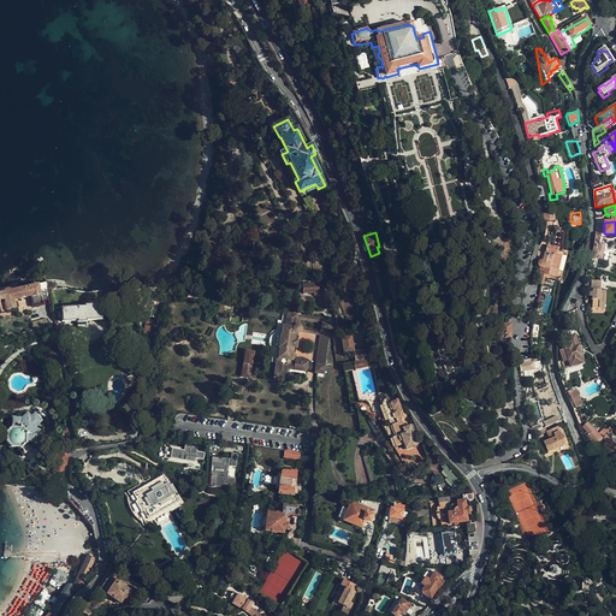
[(604,244),(605,237),(602,237),(594,237),(594,243),(593,254),(592,258),(594,259),(593,262),(598,264),(599,260),(602,260),(604,252),(606,252),(608,246),(604,244)]
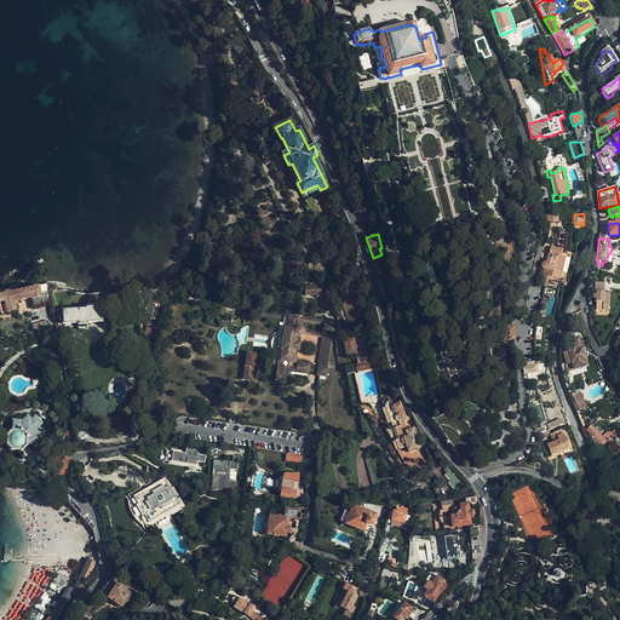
[(544,269),(540,286),(546,287),(547,280),(549,277),(550,277),(562,281),(568,258),(567,258),(568,252),(560,250),(547,247),(544,263),(543,263),(541,264),(541,265),(541,268),(543,269),(544,269)]
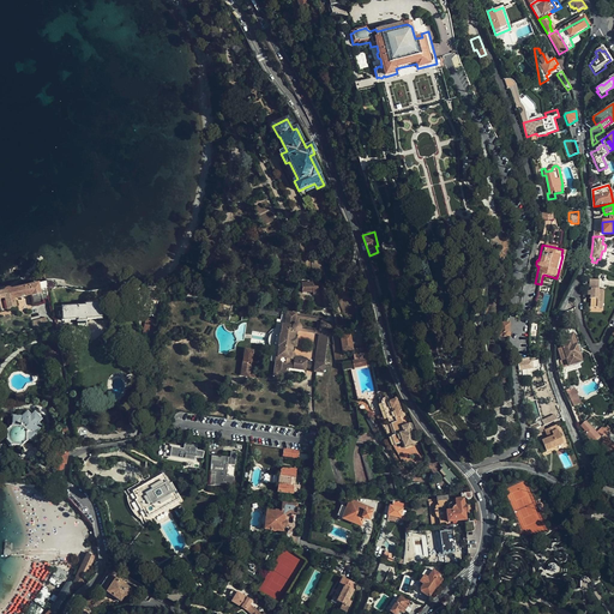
[(590,307),(597,307),(597,301),(602,301),(603,289),(597,289),(594,289),(594,286),(597,286),(597,281),(589,281),(589,292),(587,292),(587,293),(587,295),(590,295),(590,307)]
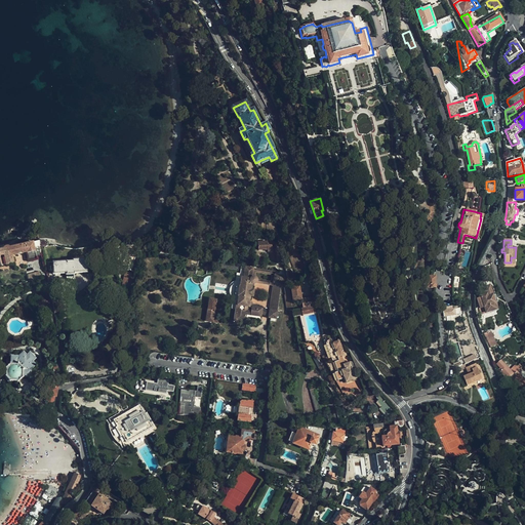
[(267,242),(257,243),(258,251),(268,250),(268,252),(271,251),(271,246),(268,246),(267,242)]
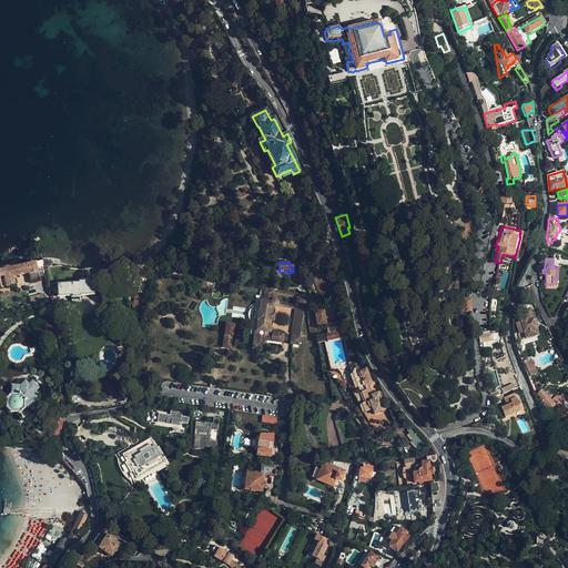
[(0,271),(0,279),(4,277),(7,288),(16,287),(13,279),(29,274),(31,283),(40,281),(39,277),(44,276),(42,267),(37,269),(36,263),(0,271)]
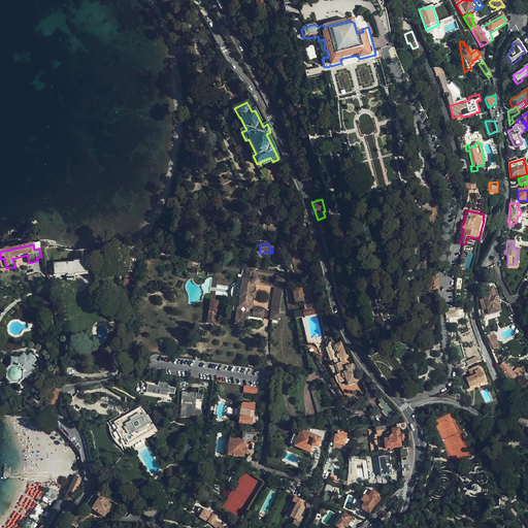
[(135,274),(138,257),(136,257),(135,253),(129,253),(129,264),(126,269),(127,269),(135,274)]
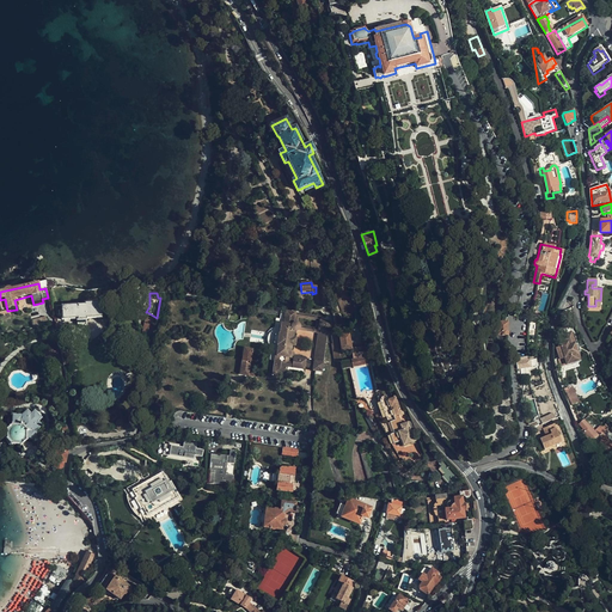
[(85,306),(57,307),(57,316),(63,314),(63,320),(78,319),(78,326),(86,325),(86,319),(102,318),(101,311),(99,311),(99,304),(85,304),(85,306)]
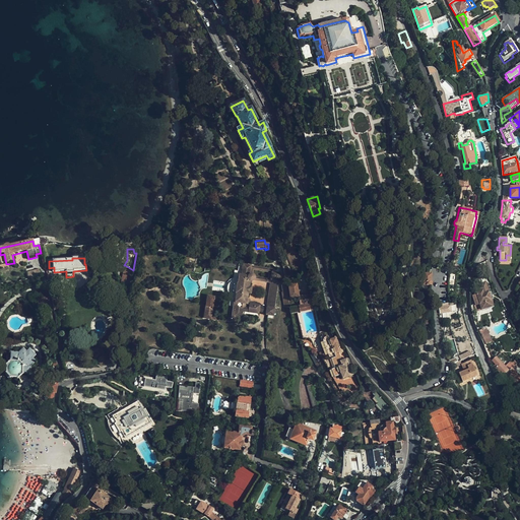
[(237,294),(236,302),(235,302),(232,318),(243,319),(244,311),(259,313),(259,312),(265,313),(265,314),(274,315),(280,272),(272,271),(273,269),(251,265),(244,264),(242,274),(240,274),(238,283),(237,284),(236,291),(236,294),(237,294)]
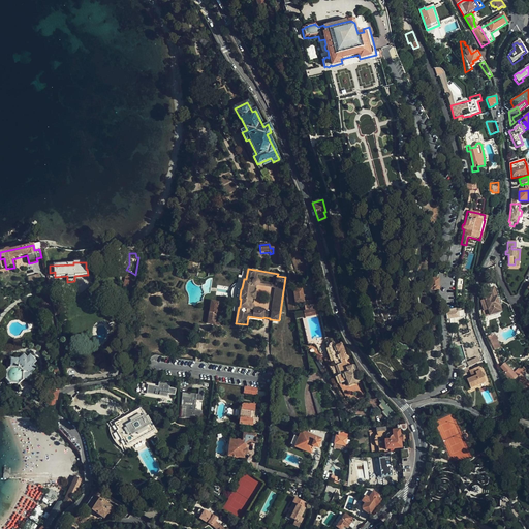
[(123,287),(131,289),(135,275),(127,270),(123,287)]
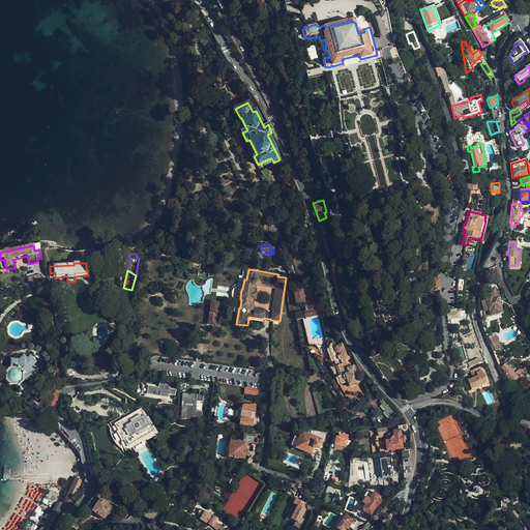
[(28,277),(30,284),(42,281),(40,274),(28,277)]
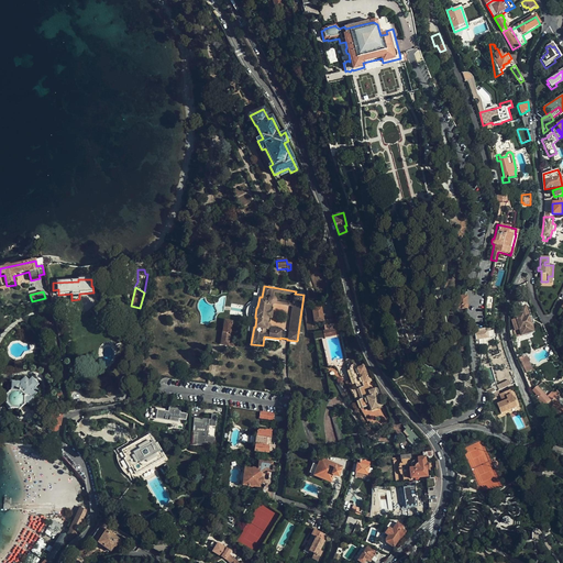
[(461,296),(457,295),(456,307),(468,308),(468,305),(467,305),(467,298),(461,297),(461,296)]
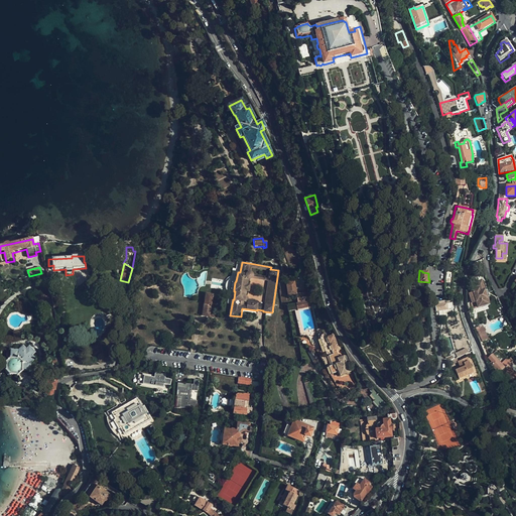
[(484,290),(483,285),(481,281),(477,282),(477,288),(478,289),(473,291),(473,293),(470,294),(473,302),(476,301),(478,307),(489,303),(484,290)]
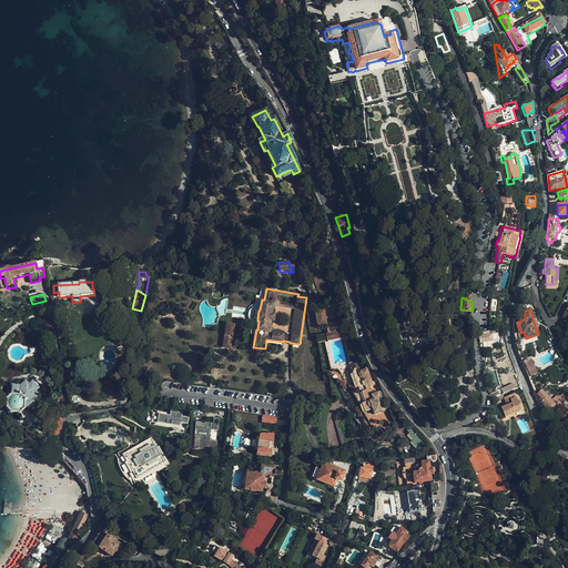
[(327,325),(327,324),(324,311),(314,312),(317,326),(327,325)]
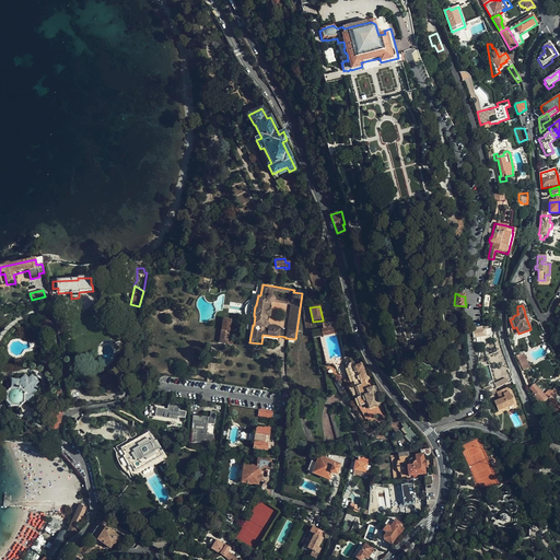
[(57,311),(55,315),(58,335),(63,335),(62,328),(65,328),(62,313),(61,311),(60,311),(57,311)]
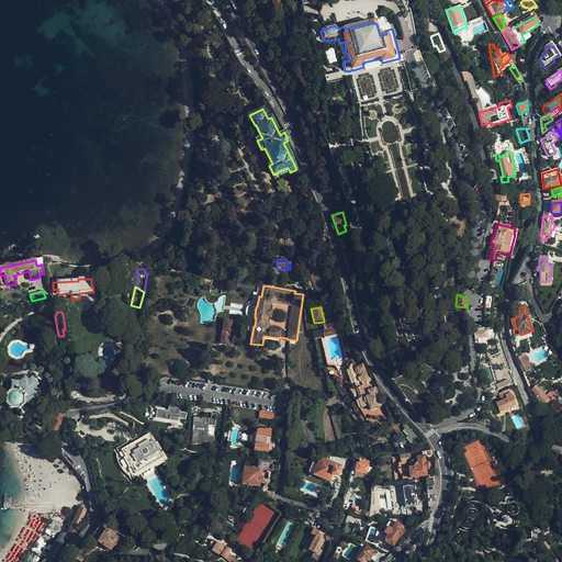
[(325,330),(339,327),(338,318),(324,321),(324,322),(325,330)]
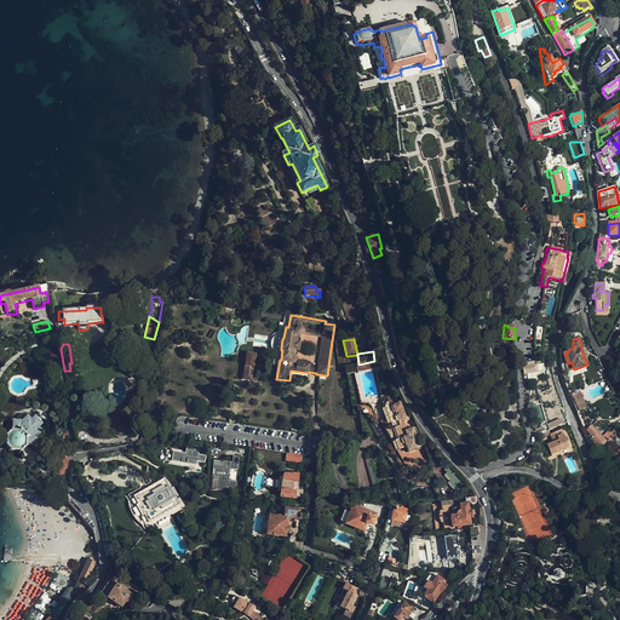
[(247,352),(242,379),(257,382),(262,355),(257,355),(247,352)]
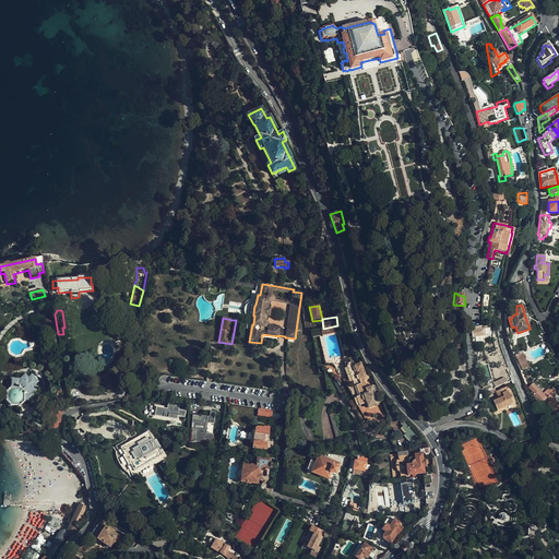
[(42,332),(51,331),(50,321),(40,322),(42,332)]
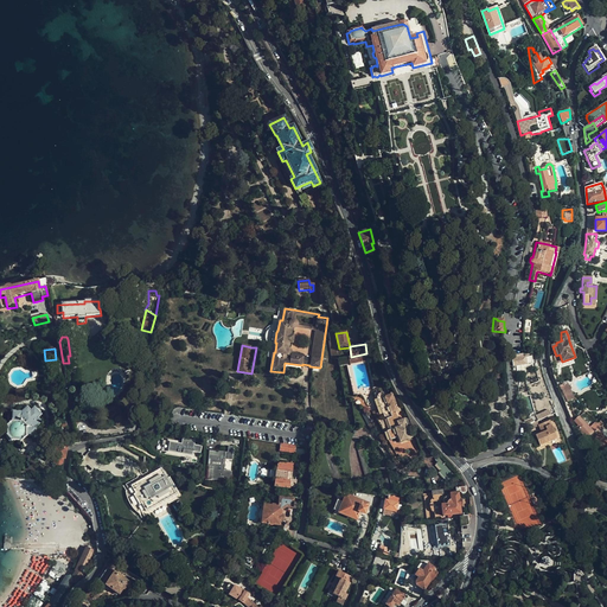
[(369,360),(366,353),(351,357),(338,359),(339,366),(369,360)]
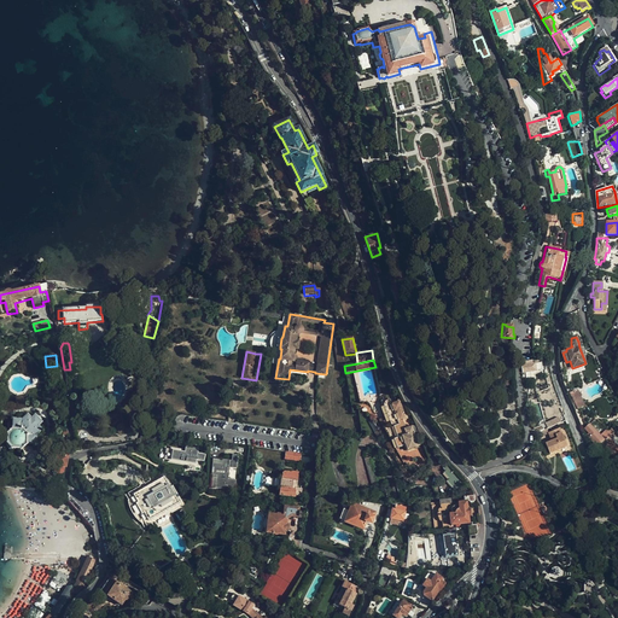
[(532,361),(522,362),(523,372),(526,372),(526,379),(531,379),(531,372),(542,371),(541,363),(532,365),(532,361)]
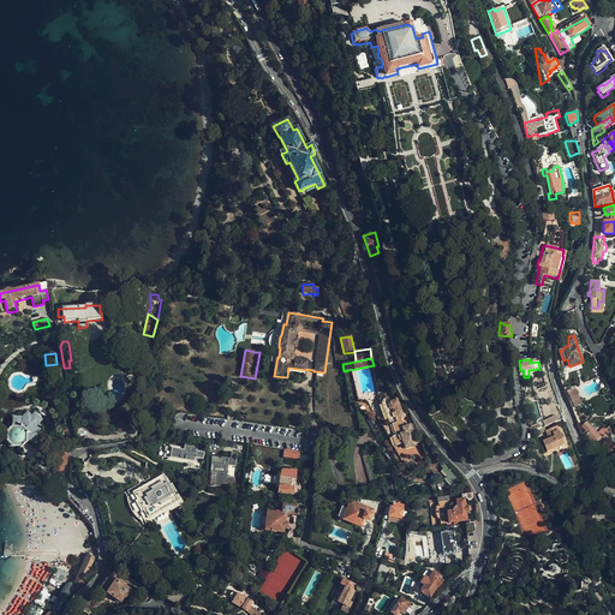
[(602,375),(596,362),(593,364),(595,368),(586,370),(590,380),(602,375)]
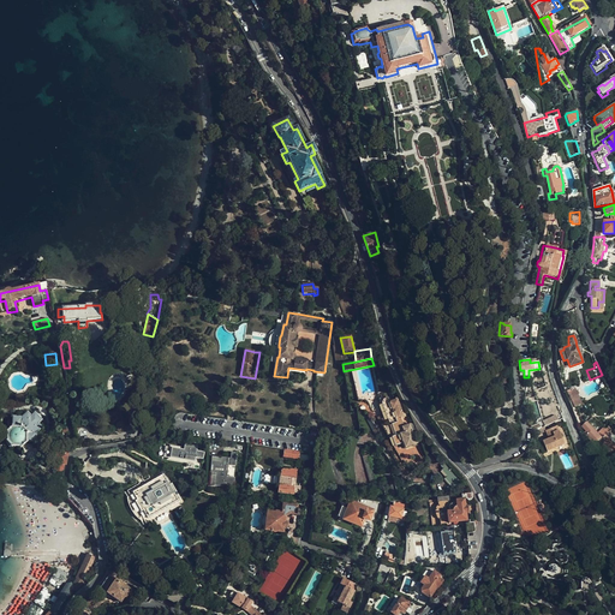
[(581,404),(573,386),(568,388),(575,406),(581,404)]
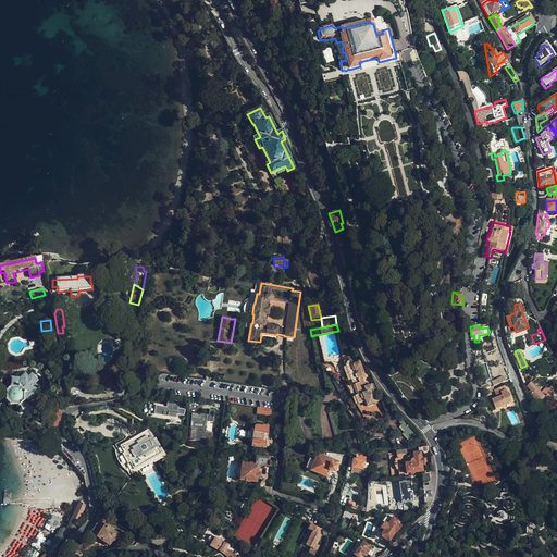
[(127,366),(127,360),(124,360),(124,358),(120,358),(120,360),(118,360),(119,366),(120,366),(120,368),(124,368),(124,366),(127,366)]
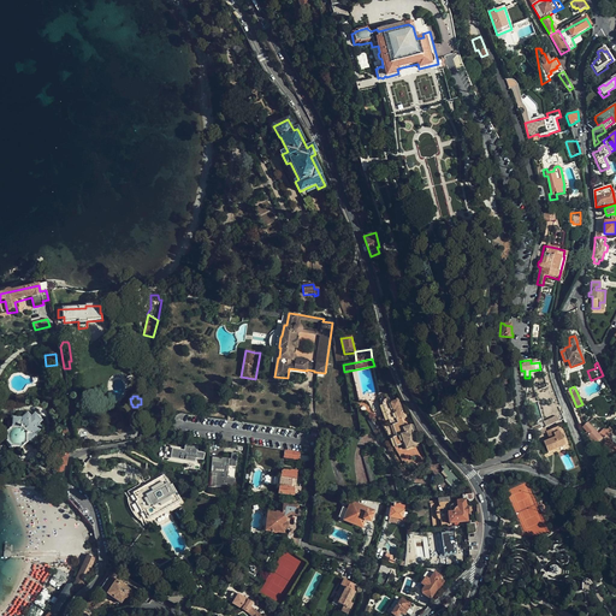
[(415,442),(418,440),(412,427),(410,426),(406,428),(402,420),(406,419),(400,401),(391,404),(398,424),(392,426),(397,438),(394,439),(397,448),(403,445),(406,449),(416,445),(415,442)]
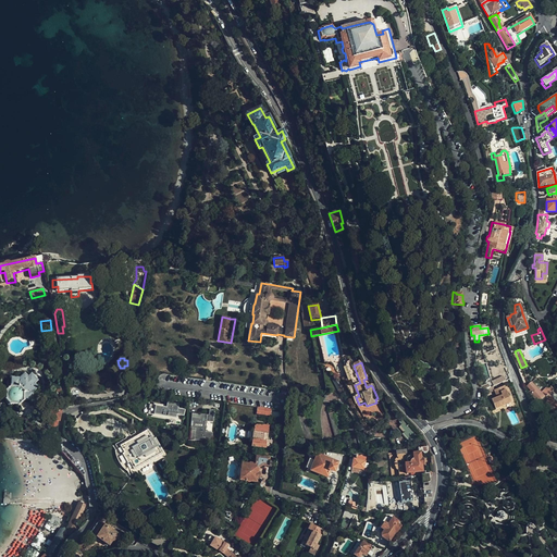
[(4,400),(10,405),(10,406),(11,405),(20,405),(24,400),(33,400),(33,392),(37,388),(34,384),(37,381),(32,375),(28,378),(24,374),(19,379),(11,379),(11,386),(5,392),(7,392),(5,399),(4,400)]
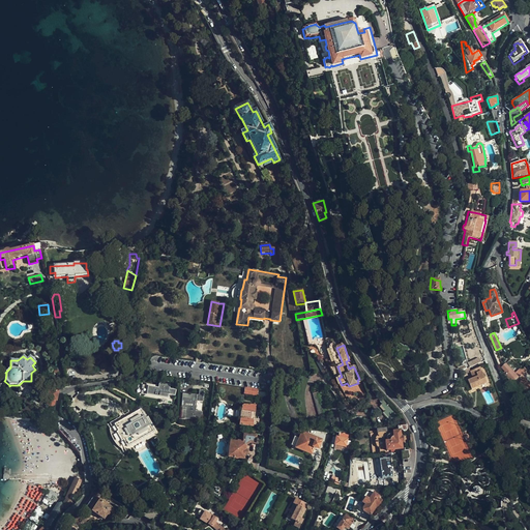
[(470,367),(484,361),(483,357),(468,362),(470,367)]
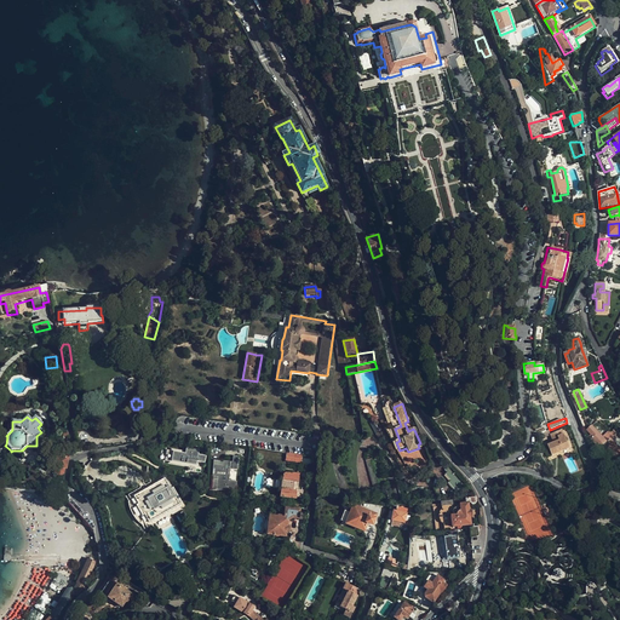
[(369,424),(375,435),(379,432),(373,422),(369,424)]
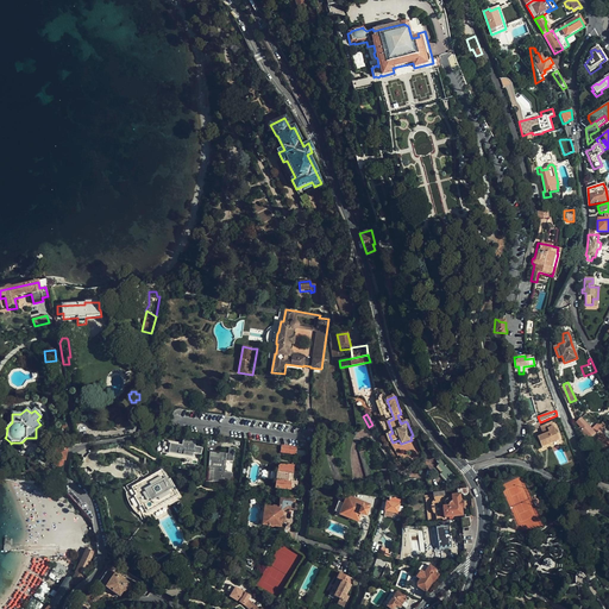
[(578,428),(588,440),(596,433),(604,427),(606,426),(602,422),(600,425),(597,422),(590,429),(581,419),(576,422),(579,427),(578,428)]
